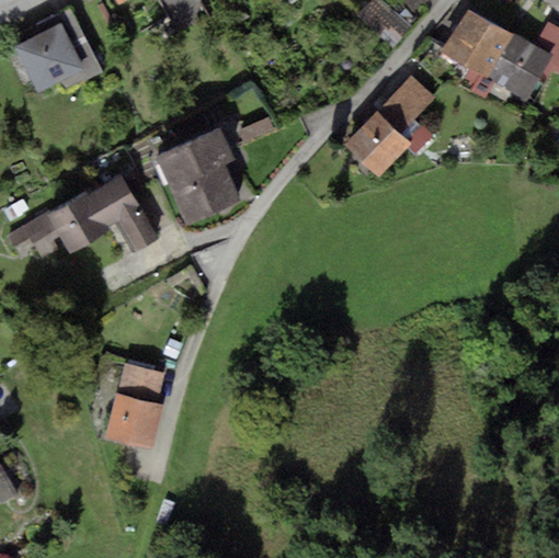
[(374,0),(362,13),(394,44),(411,27),(383,0),(374,0)]
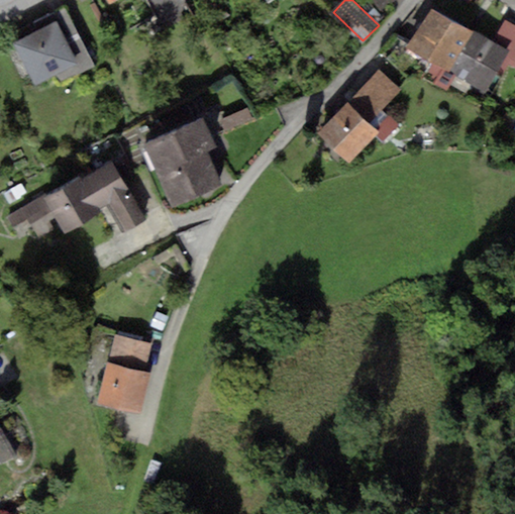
[(472,29),(431,7),(407,49),(447,73),(472,29)]
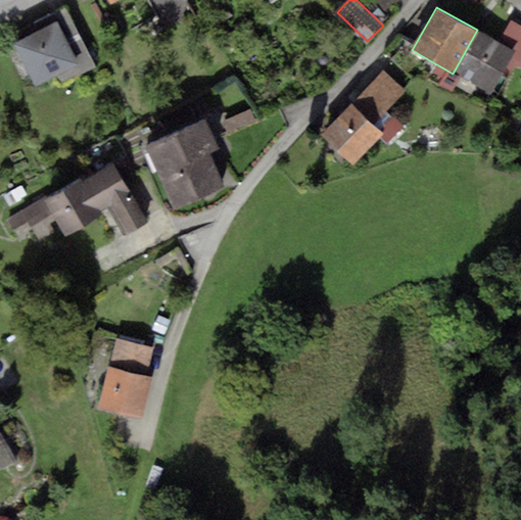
[(56,20),(12,43),(33,84),(77,61),(56,20)]
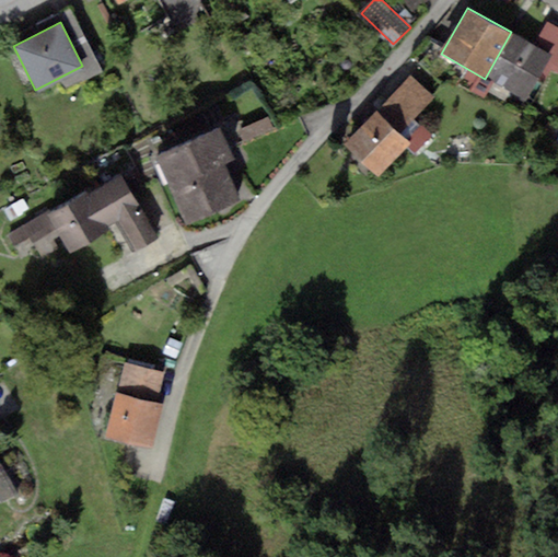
[(511,32),(485,79),(527,103),(550,55),(511,32)]
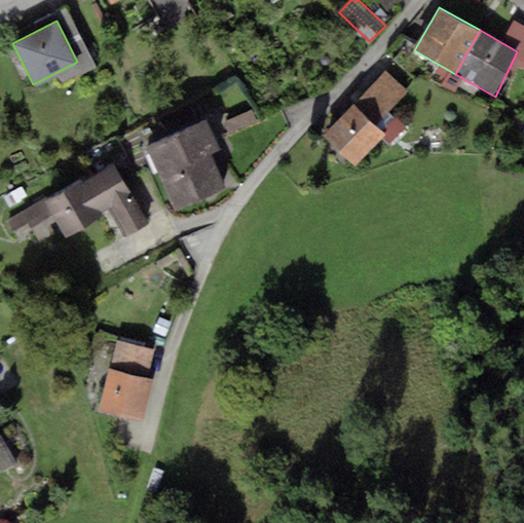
[(385,72),(326,135),(352,159),(380,131),(387,138),(401,124),(385,109),(404,89),(385,72)]
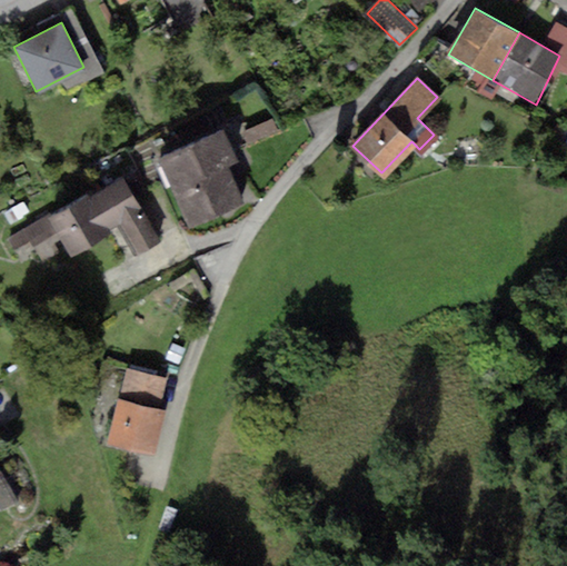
[(224,129),(159,156),(188,225),(244,201),(228,165),(237,161),(224,129)]
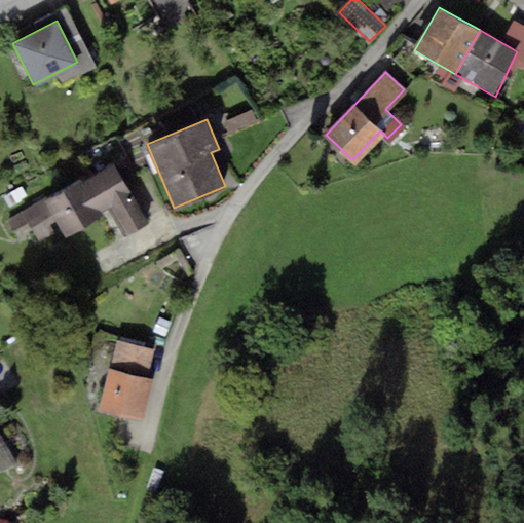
[(149,223),(114,158),(42,197),(63,235),(100,215),(114,241),(149,223)]
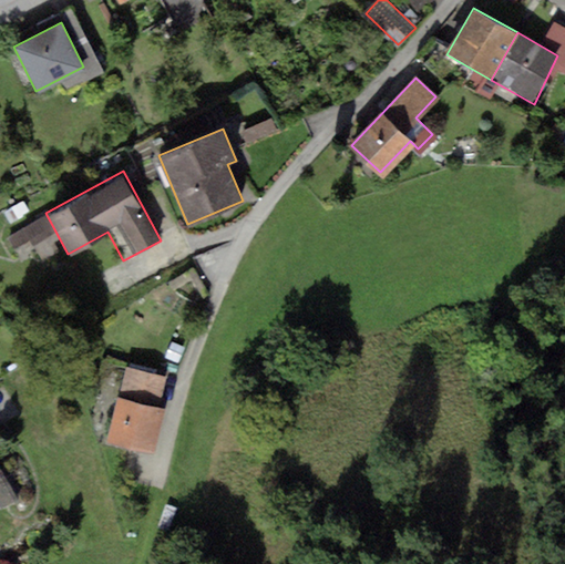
[(168,378),(124,369),(110,439),(154,449),(168,378)]
